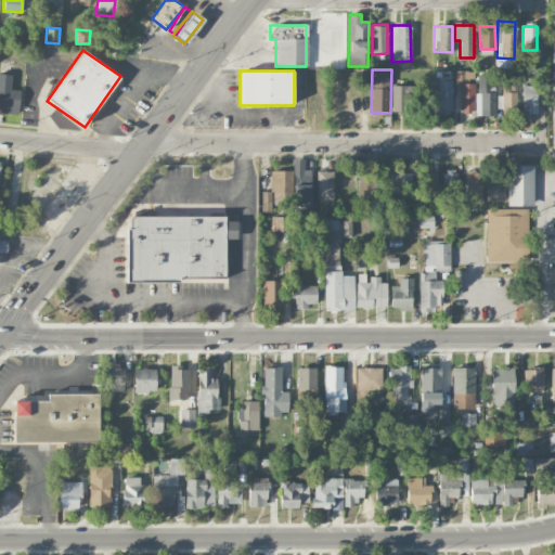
[(461,86),(460,112),(474,113),(475,72),(455,71),(455,86),(461,86)]
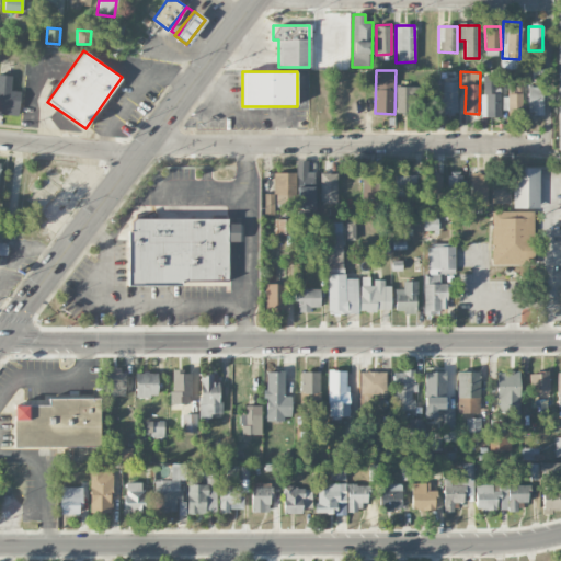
[(12,76),(0,73),(0,111),(19,113),(21,91),(11,90),(12,76)]
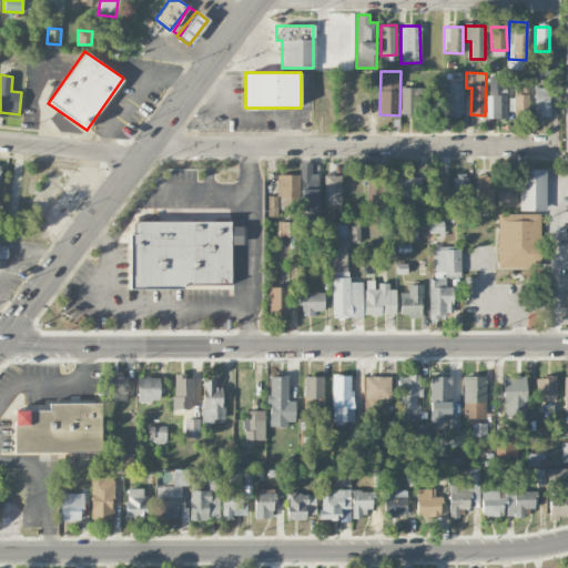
[(499,75),(487,75),(489,118),(507,118),(506,88),(500,88),(499,75)]
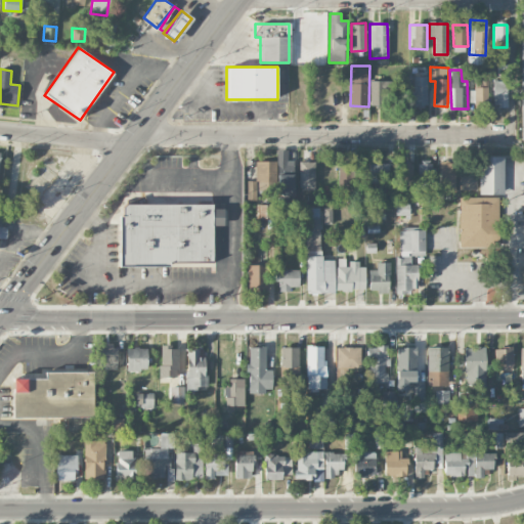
[(415,105),(428,105),(427,76),(413,77),(415,105)]
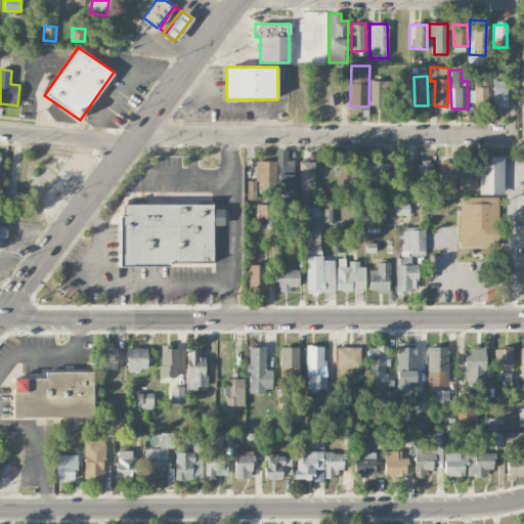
[(389,81),(370,80),(369,104),(388,104),(389,81)]
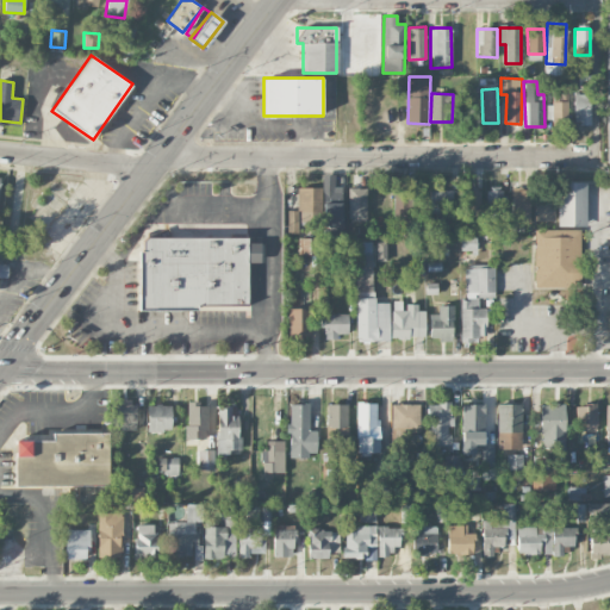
[(552,93),(553,125),(567,125),(567,93),(552,93)]
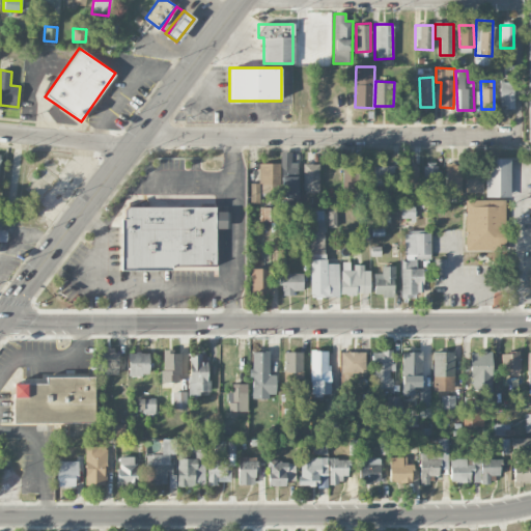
[(500,82),(499,109),(513,109),(513,82),(500,82)]
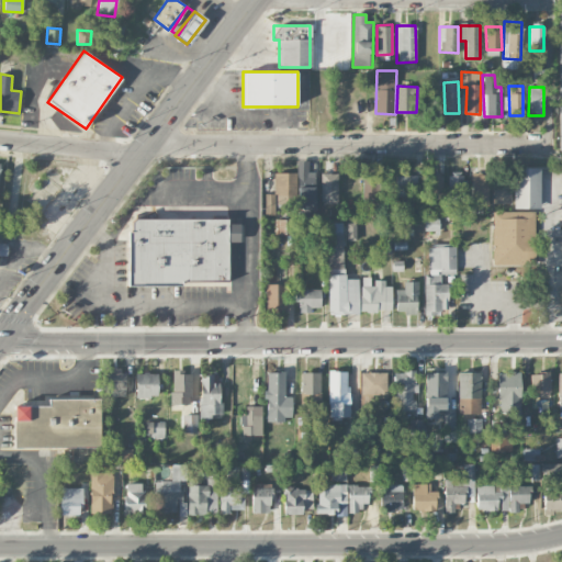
[(298,211),(315,211),(314,172),(308,172),(308,160),(296,160),(298,211)]
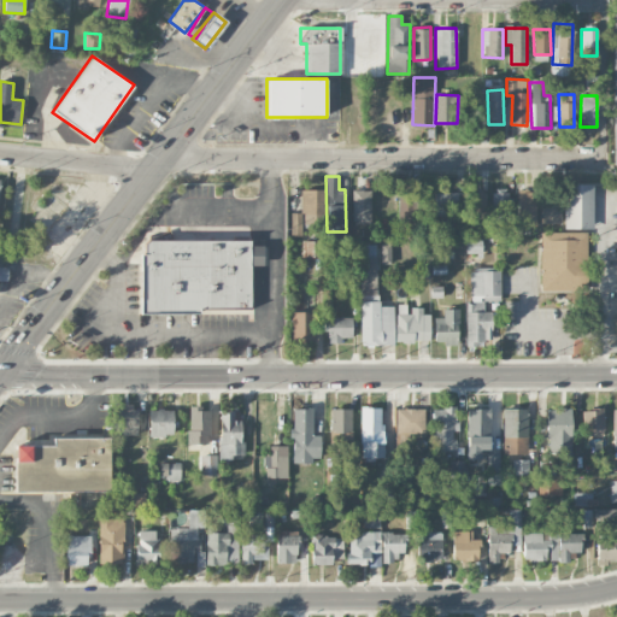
[(593,183),(564,184),(565,229),(593,229),(593,183)]
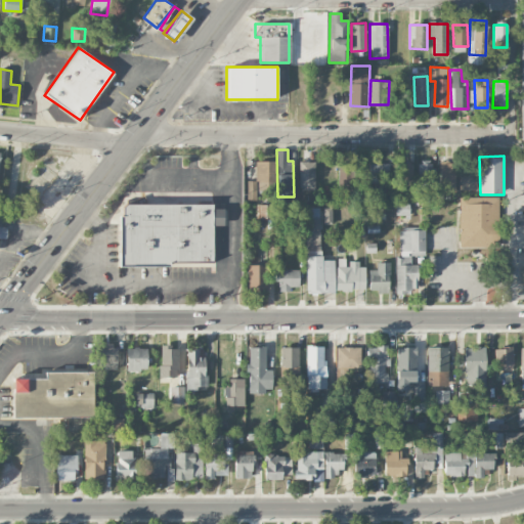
[(275,162),(256,161),(256,181),(248,181),(248,201),(257,201),(257,190),(274,190),(275,162)]
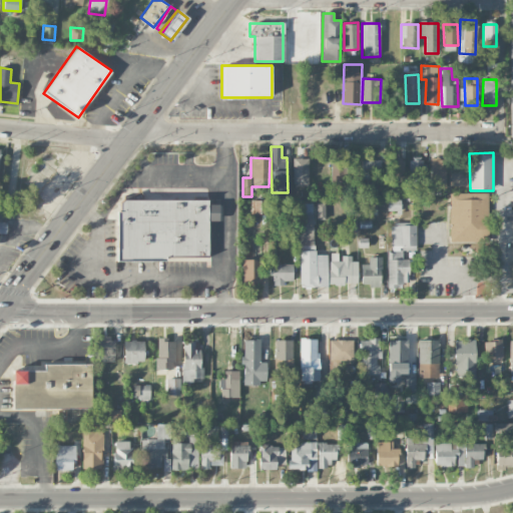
[(446,188),(447,158),(431,157),(430,187),(446,188)]
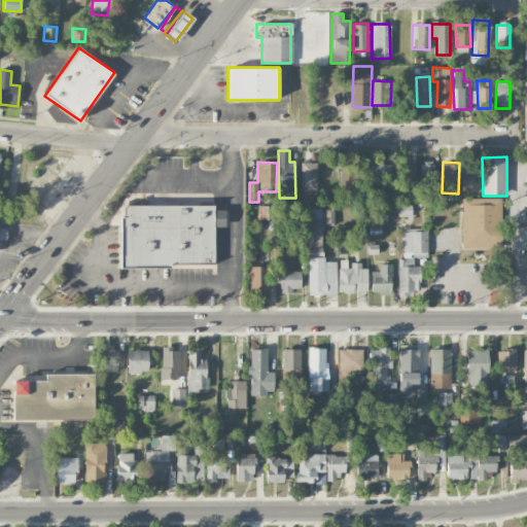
[(317,190),(317,163),(302,163),(301,190),(317,190)]
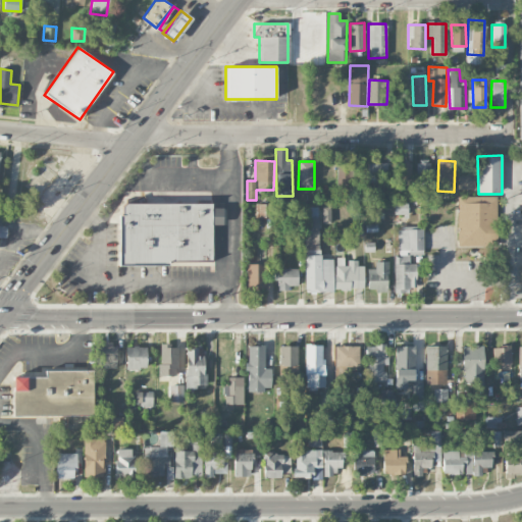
[(351,162),(334,163),(334,183),(351,183),(351,162)]
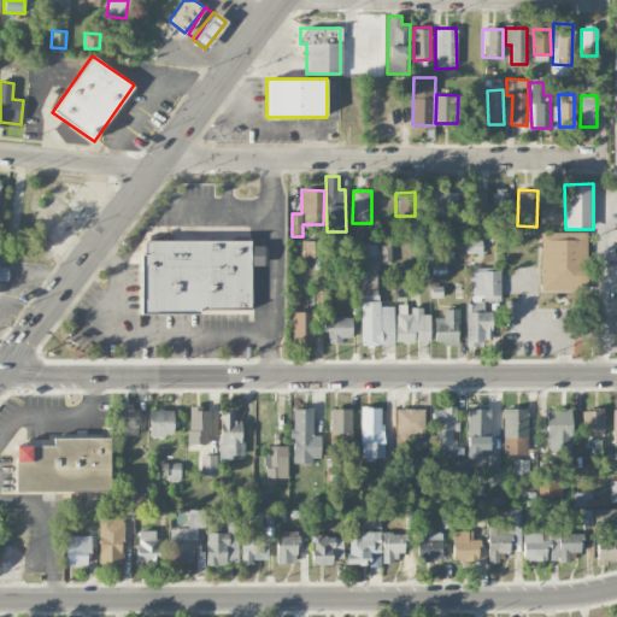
[(471,212),(486,213),(487,192),(472,192),(471,212)]
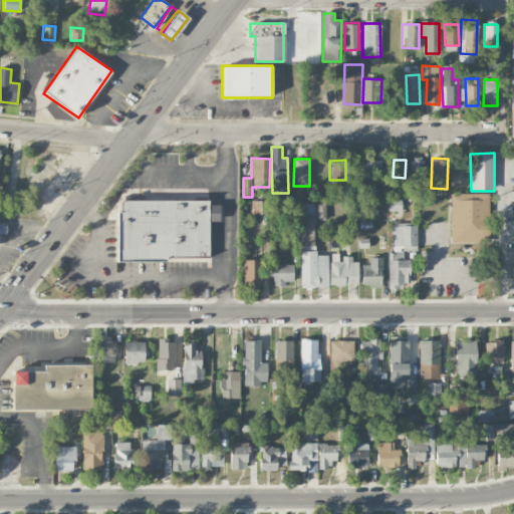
[(423,183),(424,161),(411,160),(410,183),(423,183)]
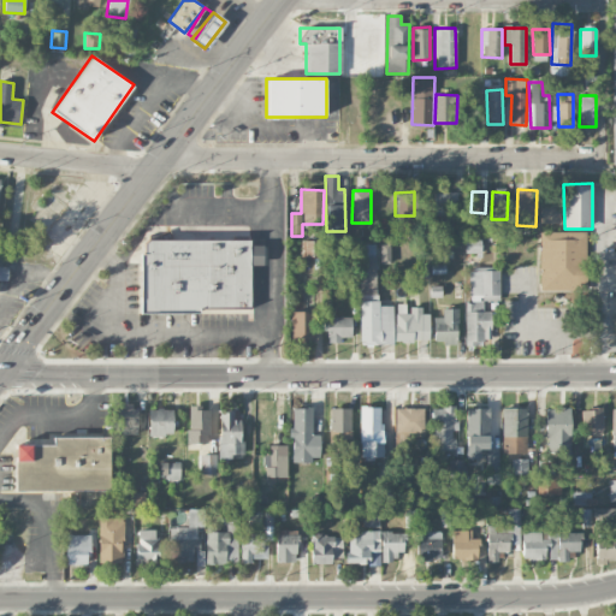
[(457,193),(433,193),(433,215),(457,215),(457,193)]
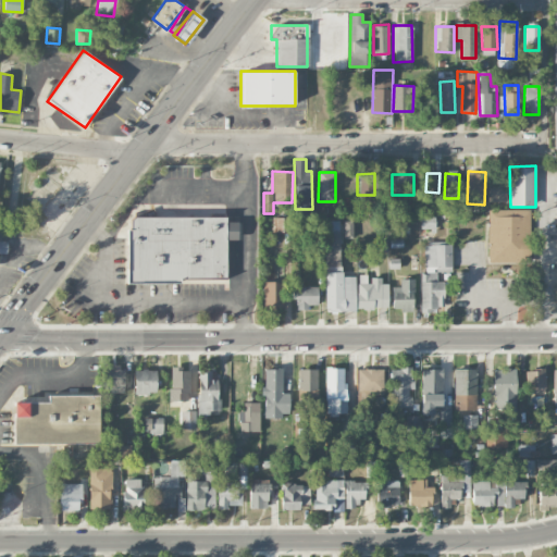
[(506,201),(507,181),(490,181),(489,201),(506,201)]
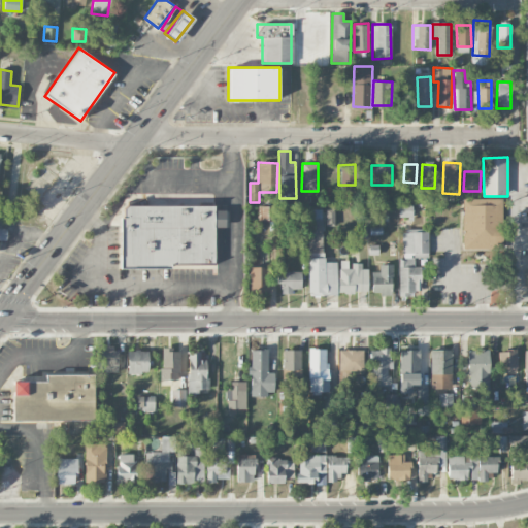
[(501,198),(463,198),(462,249),(501,250),(501,198)]
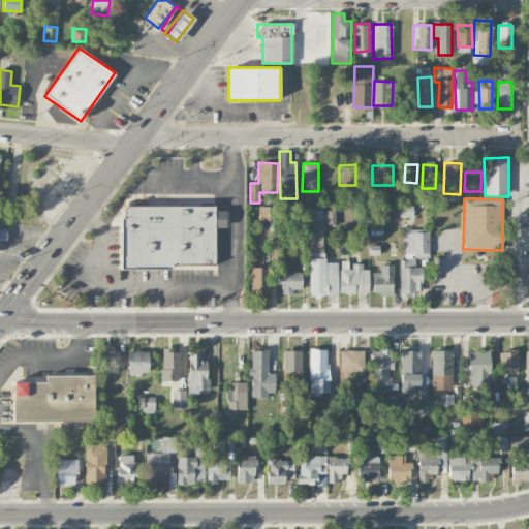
[(120,206),(120,268),(214,268),(214,227),(225,227),(225,206),(120,206)]
